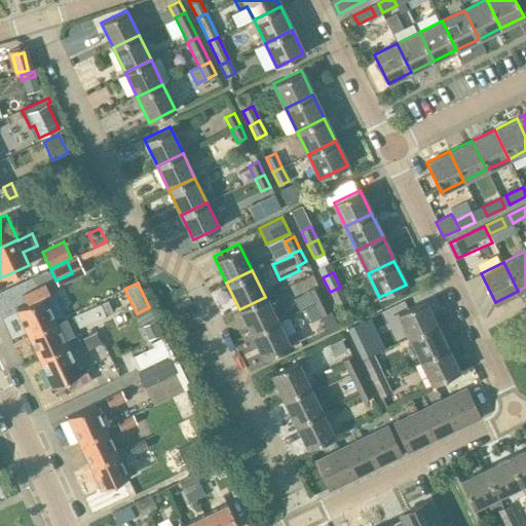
[(28,334),(55,321),(44,297),(49,295),(45,285),(24,295),(28,304),(16,309),(28,334)]
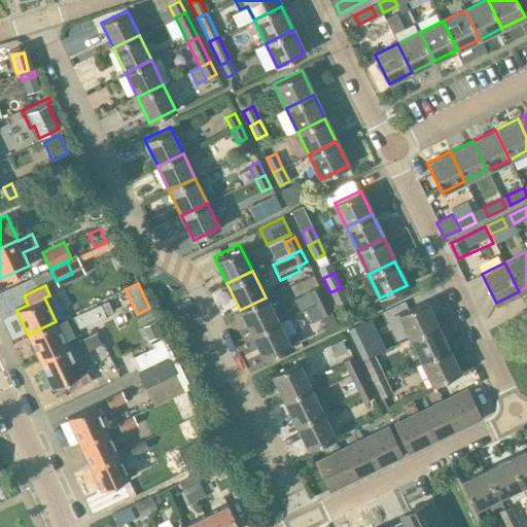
[(315,304),(325,299),(319,286),(309,291),(315,304)]
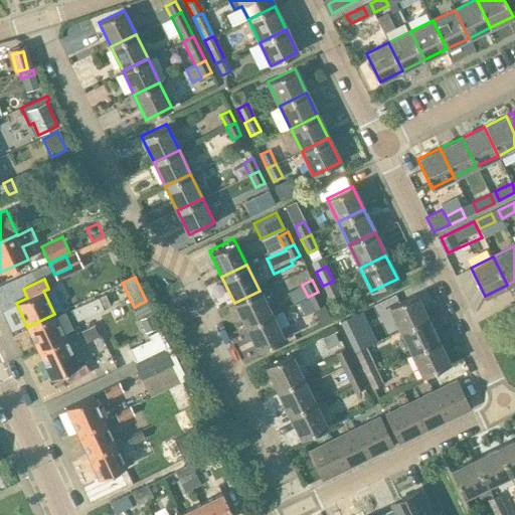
[(333,281),(323,286),(330,299),(340,294),(333,281)]
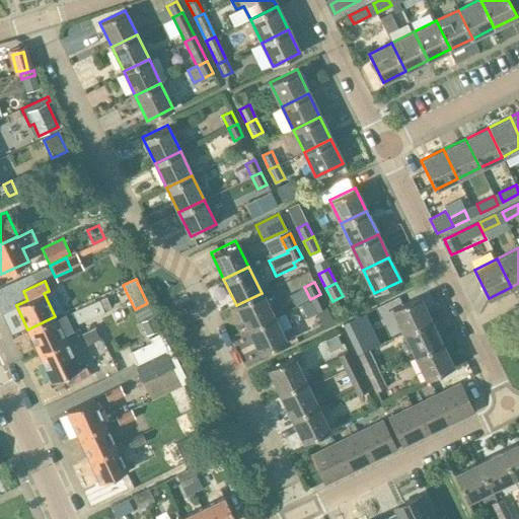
[(304,286),(289,294),(295,306),(310,299),(304,287),(304,286)]
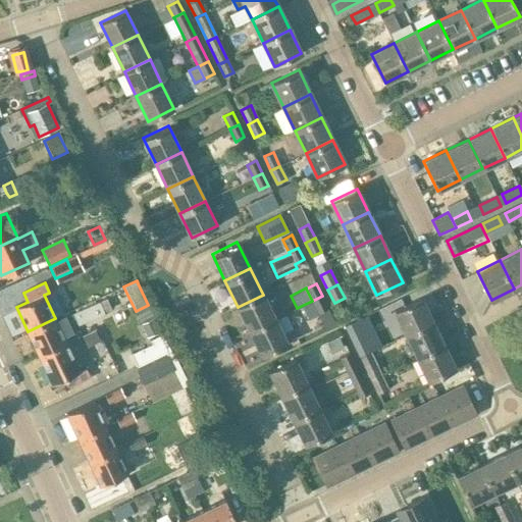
[(263,295),(238,307),(249,331),(274,319),(263,295)]
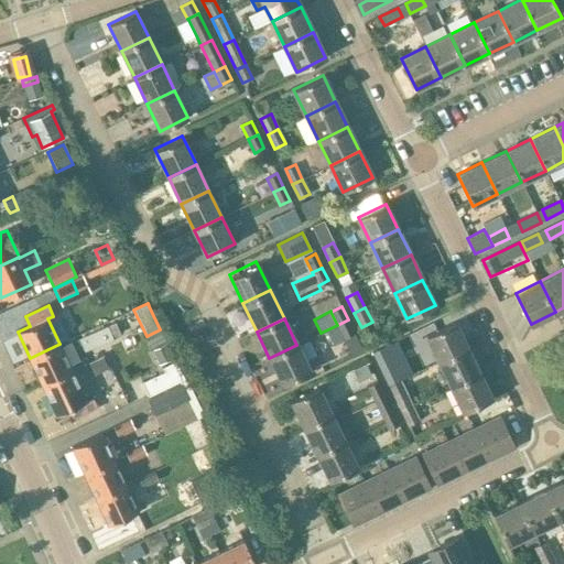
[(344,338),(355,333),(348,320),(337,325),(344,338)]
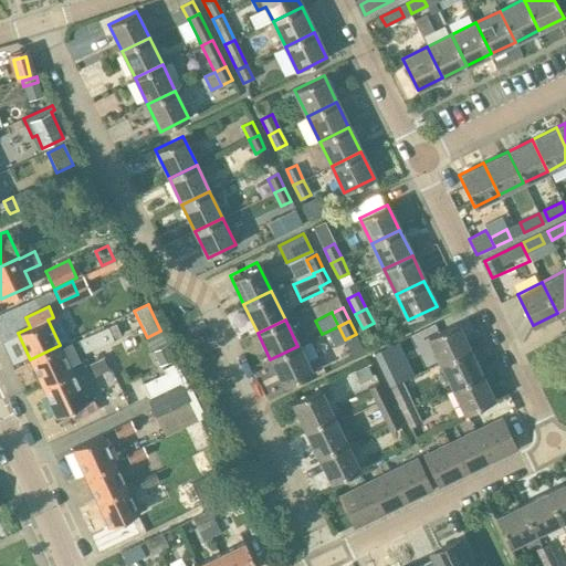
[(439,364),(471,349),(459,324),(428,339),(439,364)]
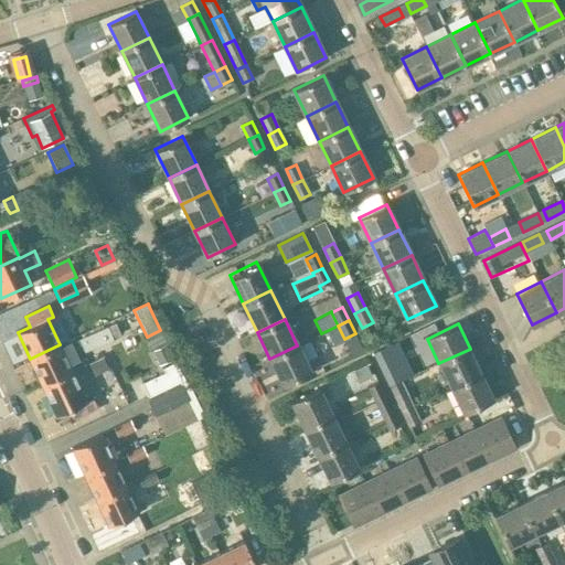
[(107,327),(78,340),(84,352),(113,339),(107,327)]
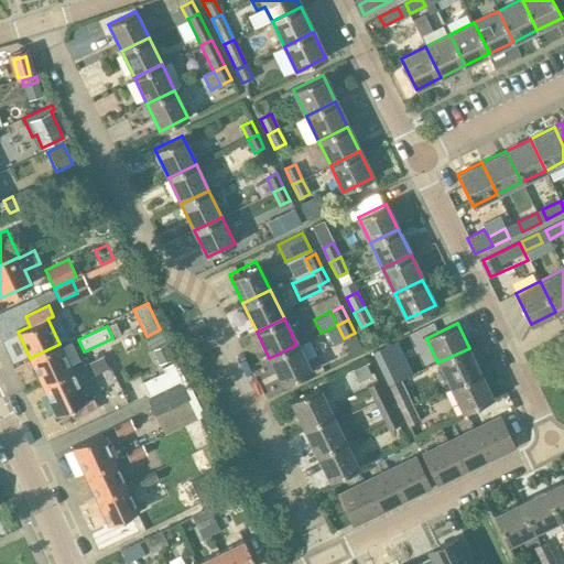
[(355,333),(344,338),(353,358),(364,353),(355,333)]
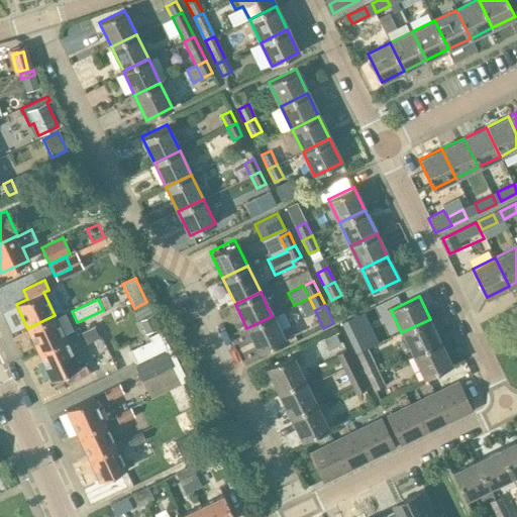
[(67,341),(55,315),(27,328),(39,353),(67,341)]
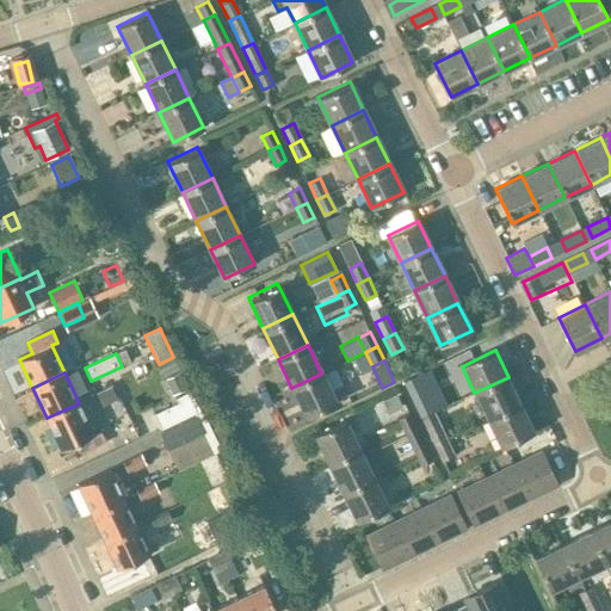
[(179,372),(165,380),(172,396),(187,388),(179,372)]
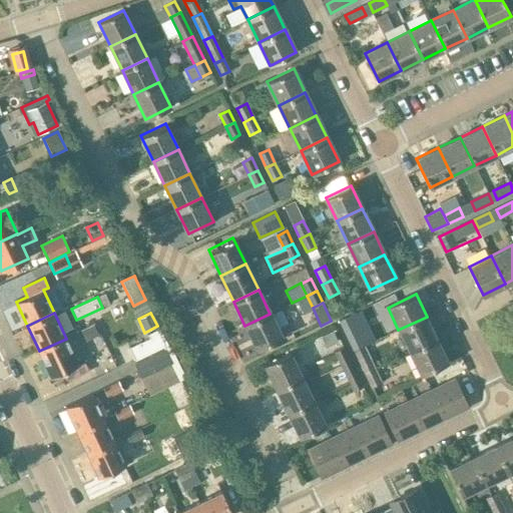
[(270,314),(244,326),(257,350),(282,338),(270,314)]
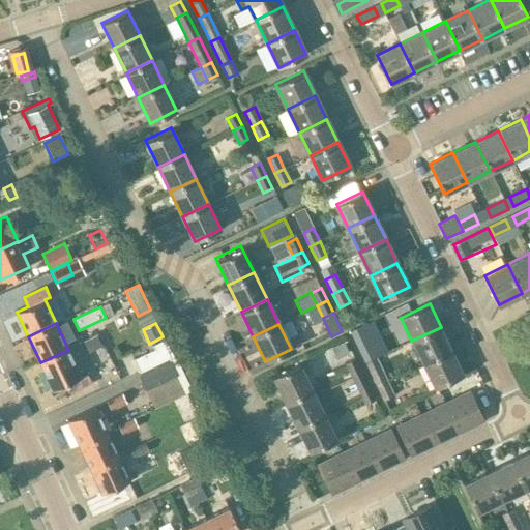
[(451,350),(441,327),(411,341),(422,363),(451,350)]
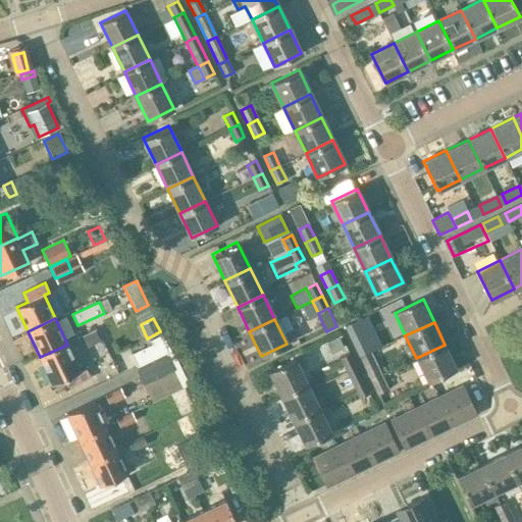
[(96,328),(83,334),(88,345),(101,338),(96,328)]
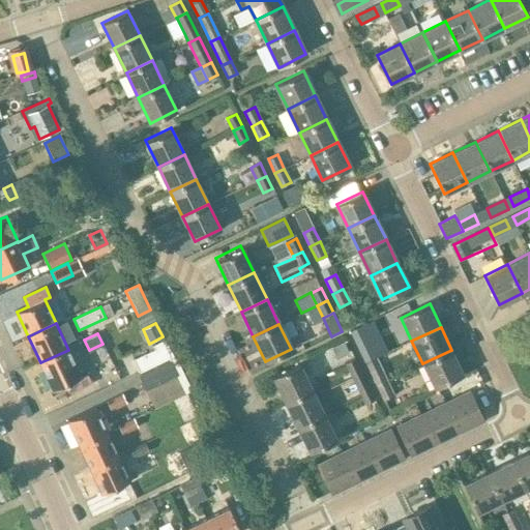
[(165,341),(153,346),(154,349),(134,359),(140,372),(173,357),(165,341)]
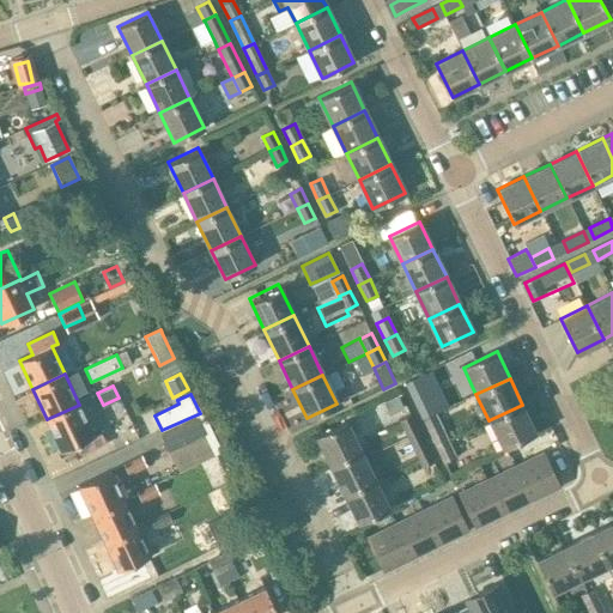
[(398,396),(384,404),(390,414),(404,408),(398,396)]
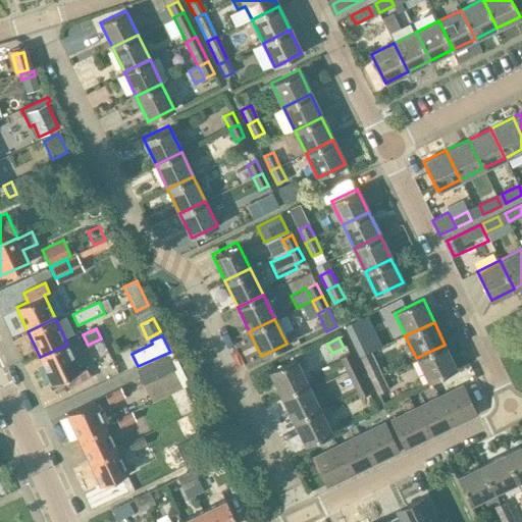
[(354,343),(361,357),(370,353),(364,338),(354,343)]
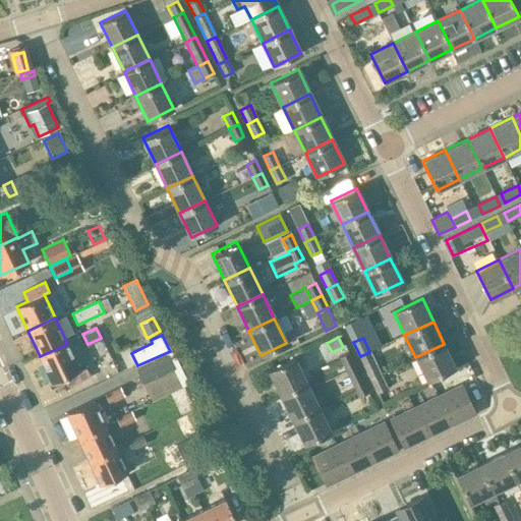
[(67,344),(40,356),(52,383),(63,378),(67,387),(90,377),(85,366),(79,369),(67,344)]
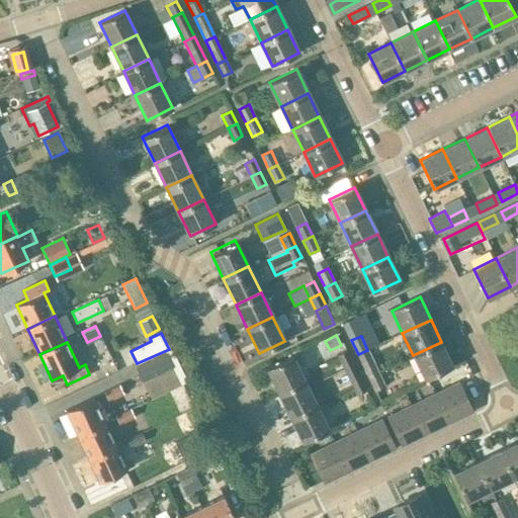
[(441,342),(413,355),(423,377),(452,363),(441,342)]
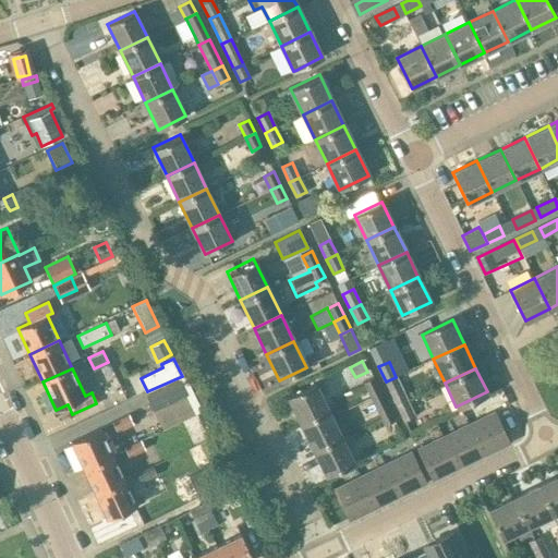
[(367,391),(378,386),(374,377),(364,383),(367,391)]
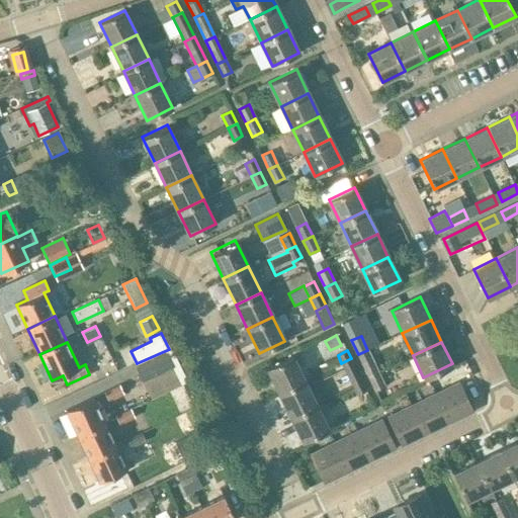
[(367,350),(358,354),(368,375),(378,371),(367,350)]
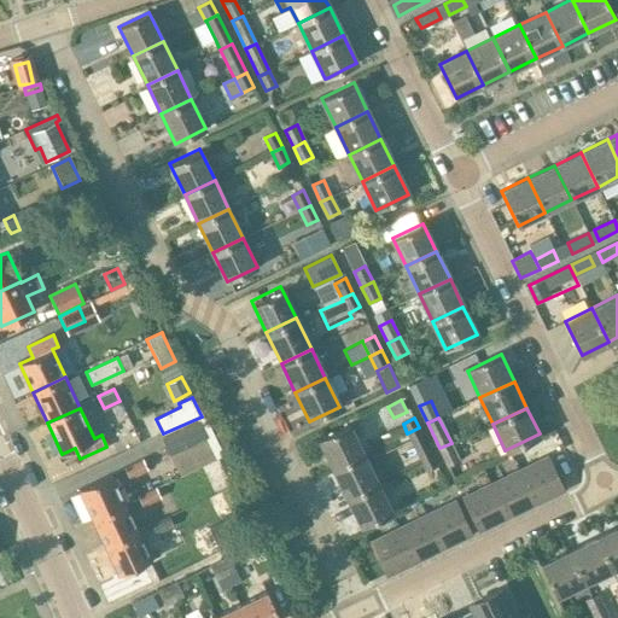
[(197,421),(161,438),(169,455),(205,438),(197,421)]
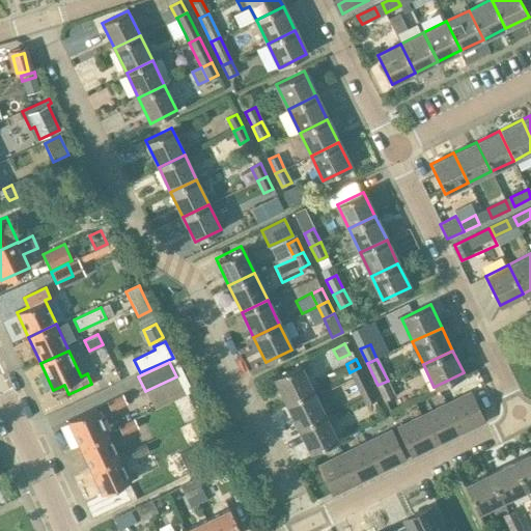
[(300,365),(274,378),(286,402),(312,390),(300,365)]
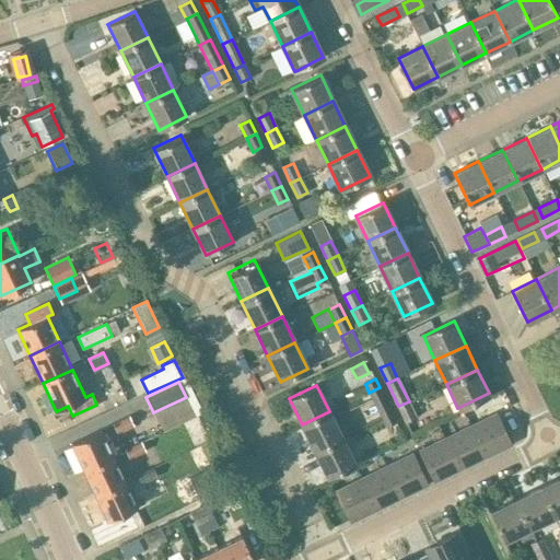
[(382,419),(392,413),(380,387),(369,393),(372,397),(382,419)]
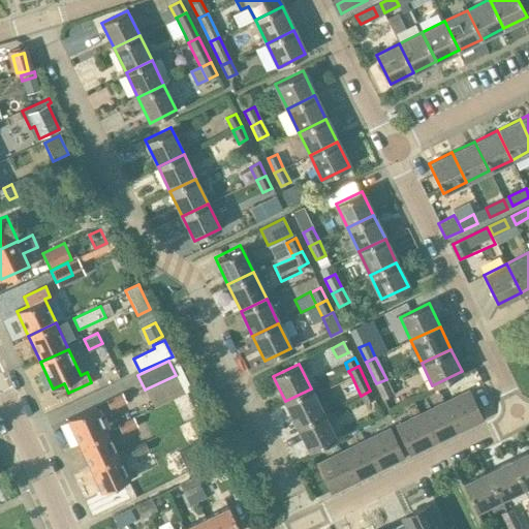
[(386,379),(376,383),(383,399),(394,394),(386,379)]
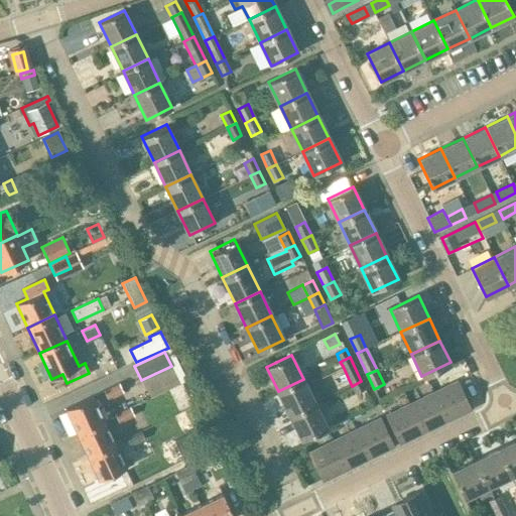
[(303,379),(278,391),(290,415),(315,403),(303,379)]
